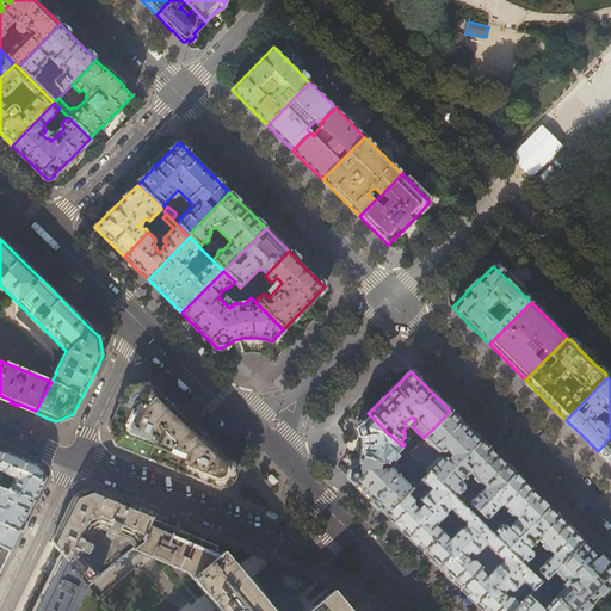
[(229,467),(227,463),(221,457),(204,440),(181,419),(180,417),(158,395),(147,384),(128,387),(116,408),(107,427),(115,445),(133,452),(174,470),(208,483),(214,486),(215,483),(221,482),(226,480),(229,473),(229,467)]
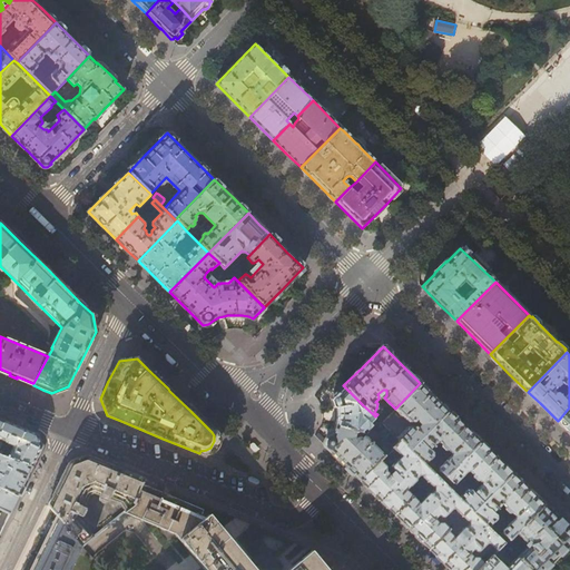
[(420,383),(395,409),(394,410),(408,422),(406,428),(396,438),(399,441),(409,450),(448,411),(435,399),(420,383)]
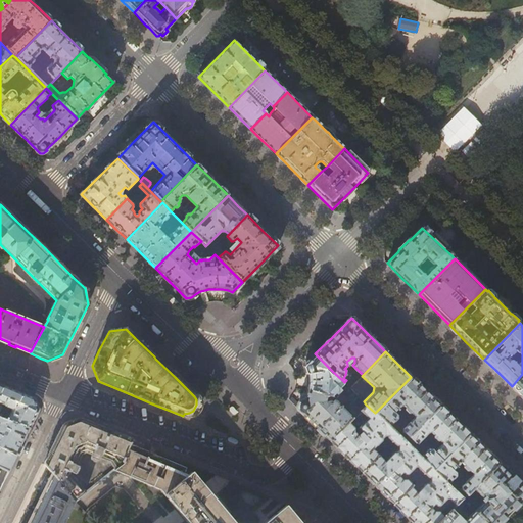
[(325,370),(328,367),(315,353),(310,360),(305,363),(304,365),(306,373),(307,379),(306,391),(326,395),(331,397),(342,384),(342,382),(343,381),(333,372),(330,375),(325,370)]
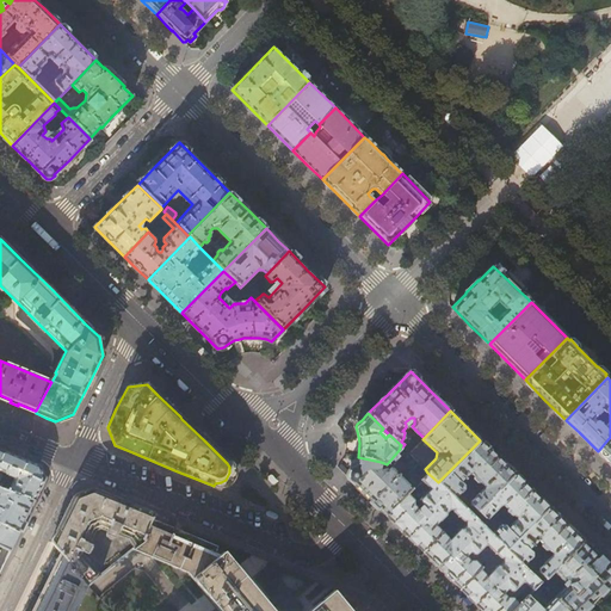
[(610,437),(598,451),(610,464),(610,437)]
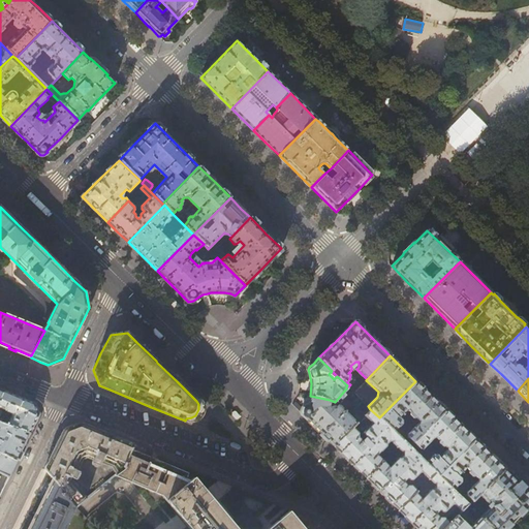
[(431,397),(415,381),(379,417),(394,432),(401,424),(401,421),(399,417),(406,410),(408,410),(409,412),(408,413),(409,415),(412,418),(413,418),(415,417),(418,421),(417,424),(407,434),(407,437),(412,443),(445,410),(431,397)]
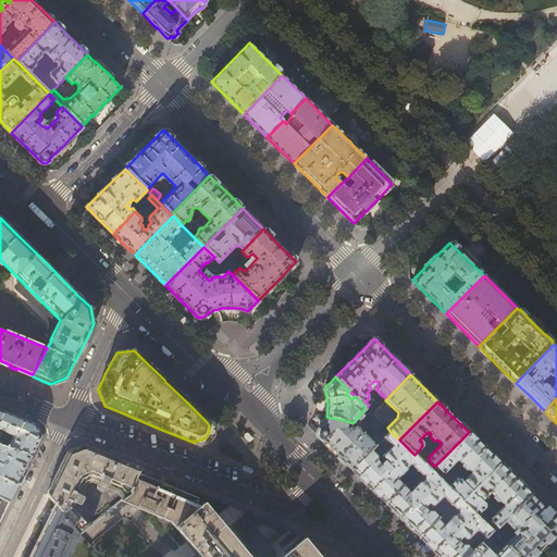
[(0,417),(3,410),(0,408),(0,496),(10,502),(13,495),(17,484),(0,474),(0,417)]
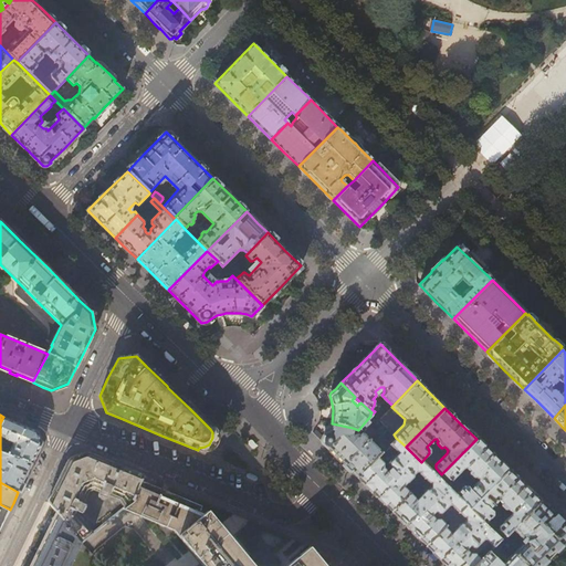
[(42,443),(37,431),(19,423),(3,417),(0,423),(0,451),(0,452),(1,449),(0,448),(0,443),(2,438),(3,437),(4,438),(7,440),(7,443),(12,447),(8,454),(32,463),(38,451),(42,443)]
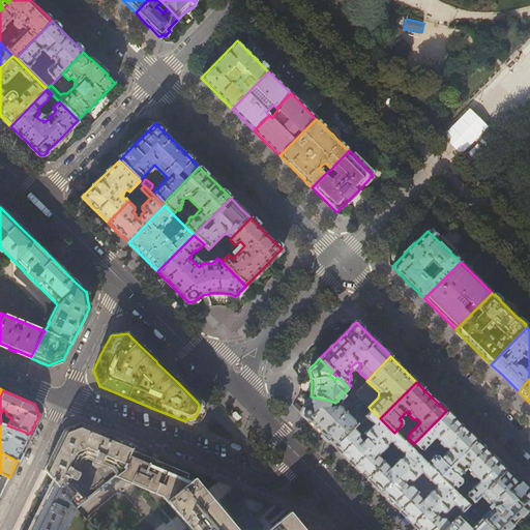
[(330,401),(311,396),(310,399),(306,406),(302,410),(301,414),(320,432),(328,441),(334,446),(353,428),(356,424),(364,416),(371,410),(369,407),(363,402),(353,412),(358,417),(354,421),(348,415),(350,412),(347,409),(344,412),(340,407),(337,406),(335,407),(332,407),(331,407),(330,408),(328,407),(330,401)]
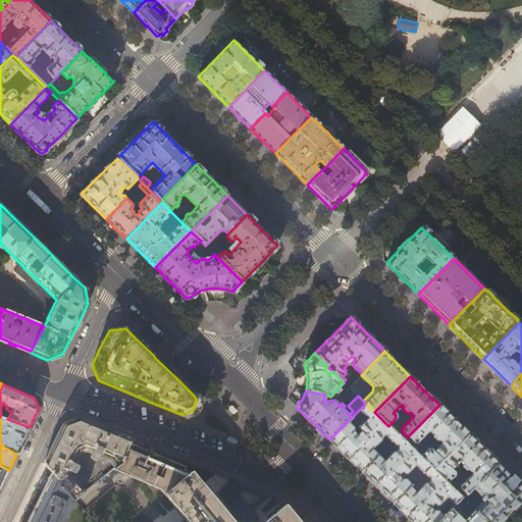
[(365,404),(359,410),(364,416),(365,416),(365,419),(357,427),(360,431),(357,434),(354,431),(354,427),(348,421),(329,439),(346,456),(361,471),(378,455),(372,449),(375,447),(377,449),(382,445),(379,441),(381,440),(380,438),(383,436),(386,436),(386,437),(390,441),(398,435),(388,426),(374,412),(365,404)]
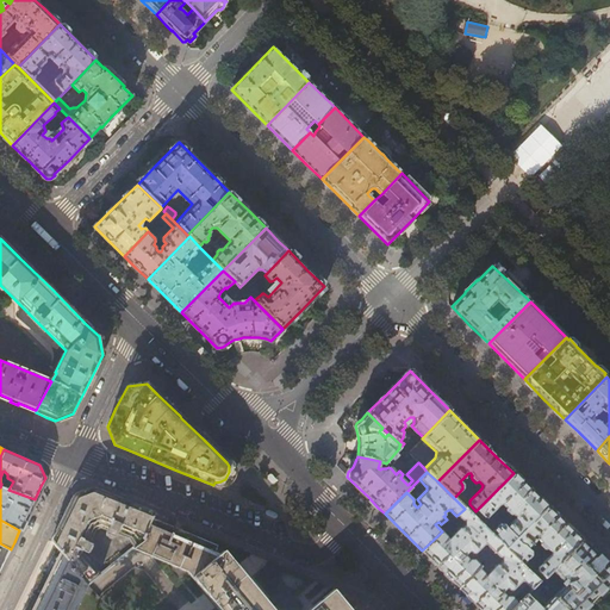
[(531,491),(514,473),(475,511),(483,518),(486,517),(499,505),(502,504),(505,508),(504,509),(504,511),(508,515),(509,515),(510,515),(511,514),(514,516),(515,518),(505,527),(502,523),(498,524),(490,533),(502,546),(505,549),(547,506),(531,491)]
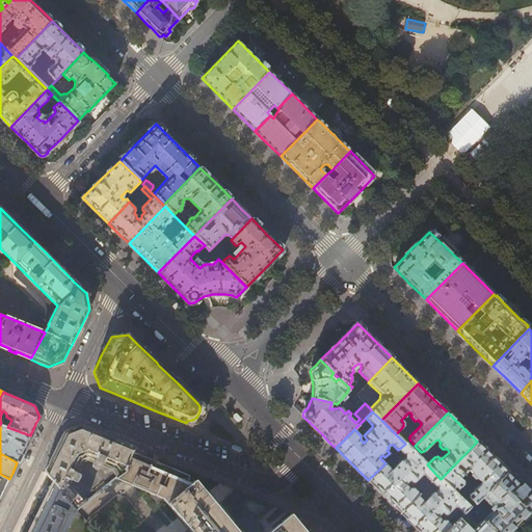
[(0,453),(17,462),(23,450),(30,435),(7,427),(0,425),(0,424),(0,453)]
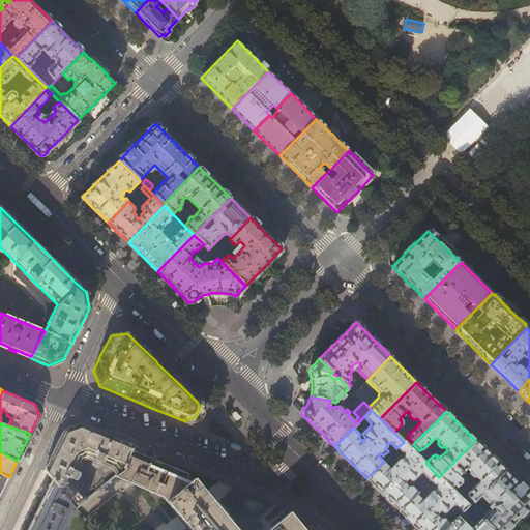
[(108,435),(80,424),(64,430),(45,469),(48,474),(76,507),(85,500),(71,482),(72,478),(76,479),(78,475),(79,473),(77,471),(82,460),(87,458),(93,460),(92,464),(98,466),(100,463),(112,468),(117,474),(123,469),(131,450),(134,445),(124,442),(108,435)]
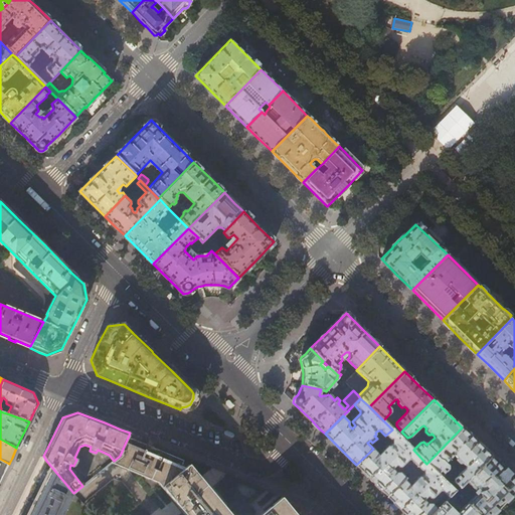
[(476,442),(462,427),(426,464),(441,477),(444,480),(455,491),(456,492),(467,481),(491,456),(476,442)]
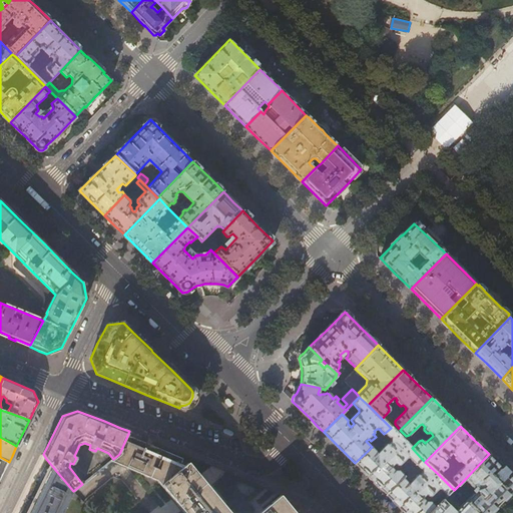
[(391,428),(384,434),(388,438),(390,438),(390,441),(388,444),(385,444),(377,452),(372,447),(355,463),(370,478),(386,494),(403,478),(404,476),(399,471),(395,471),(392,467),(395,464),(399,467),(407,459),(410,459),(410,460),(415,465),(422,459),(412,448),(391,428)]
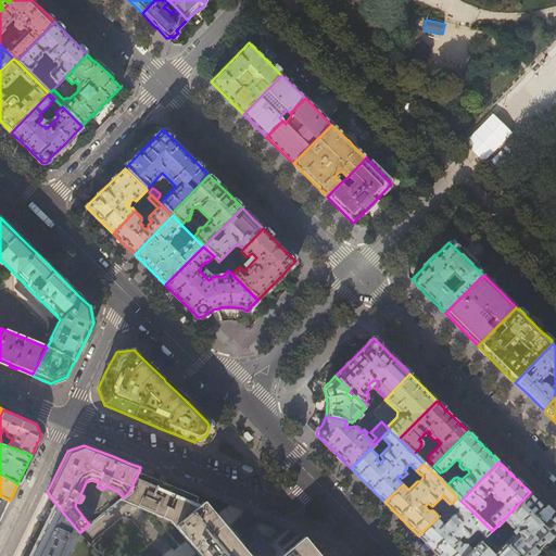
[(171,521),(200,555),(248,555),(203,502),(200,505),(196,504),(194,503),(197,497),(138,472),(129,492),(123,497),(121,500),(171,521)]
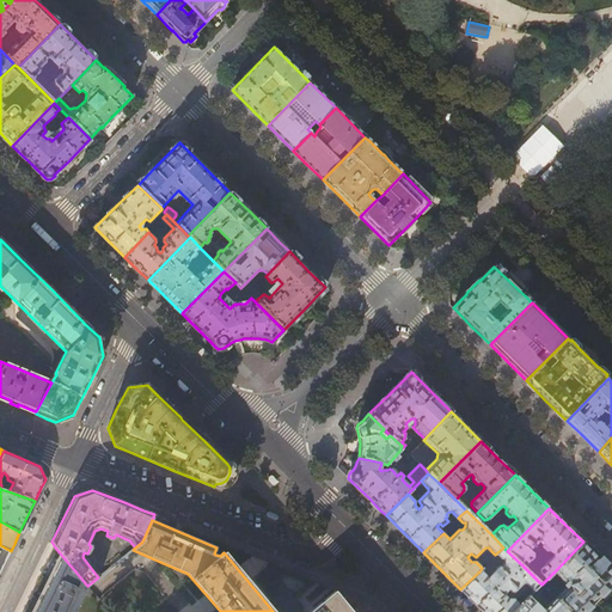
[(583,542),(555,571),(568,586),(555,598),(568,611),(582,611),(611,582),(611,570),(601,560),(583,542)]
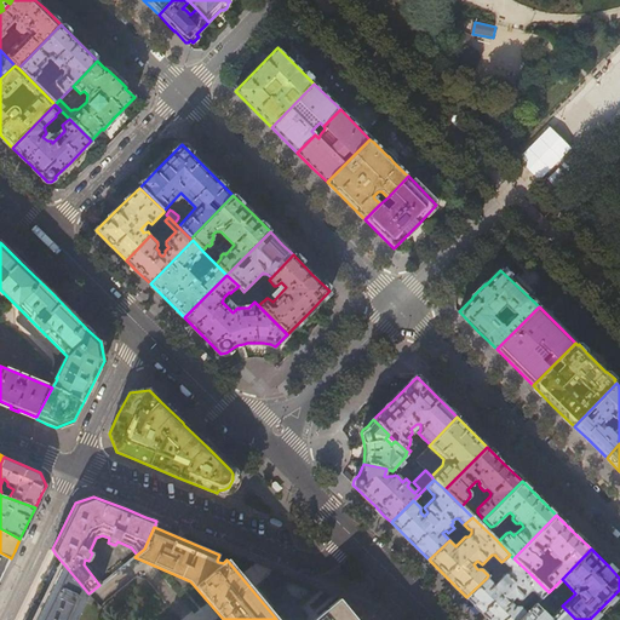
[(76,619),(89,595),(89,593),(56,555),(23,619),(76,619)]
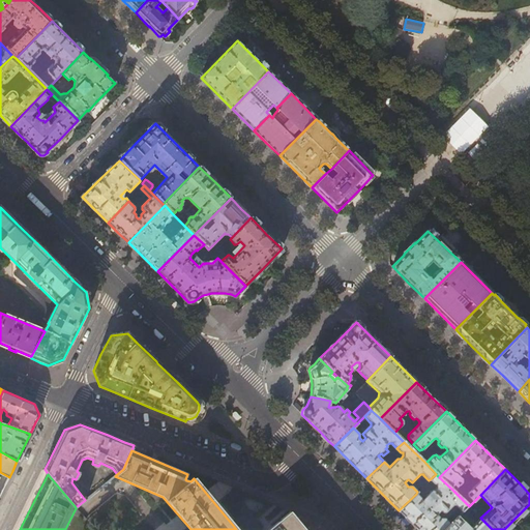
[(439,477),(436,474),(429,480),(433,484),(435,484),(435,489),(433,491),(431,491),(421,499),(416,494),(399,510),(415,526),(418,529),(443,529),(449,524),(444,518),(440,518),(436,514),(439,511),(444,514),(452,506),(455,505),(455,506),(461,512),(468,505),(457,494),(453,491),(439,477)]
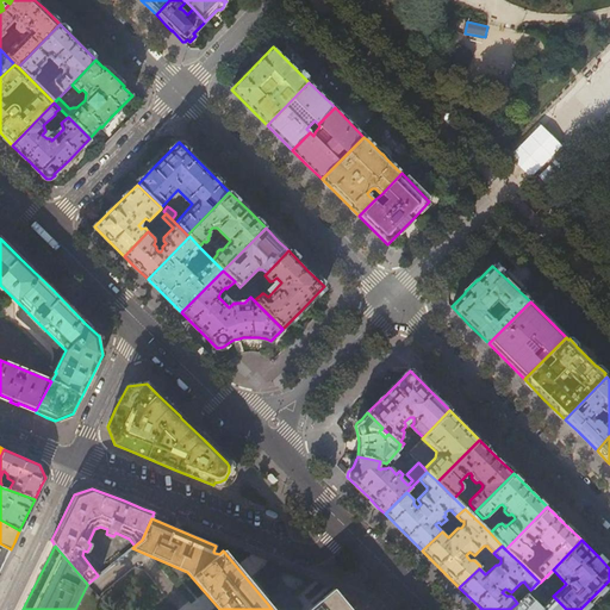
[(349,609),(334,590),(307,609),(349,609)]
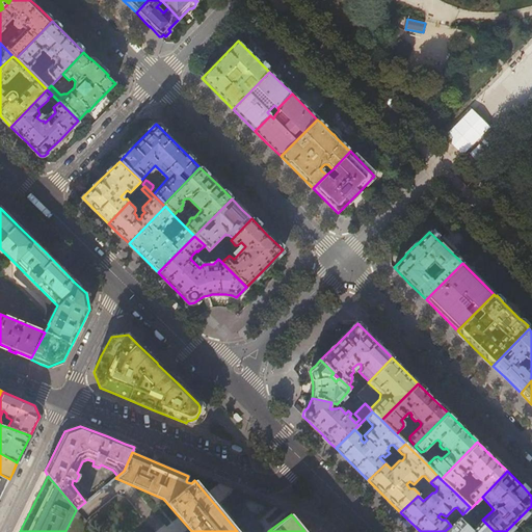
[(458,519),(451,526),(445,531),(494,531),(482,520),(471,531),(458,519)]
